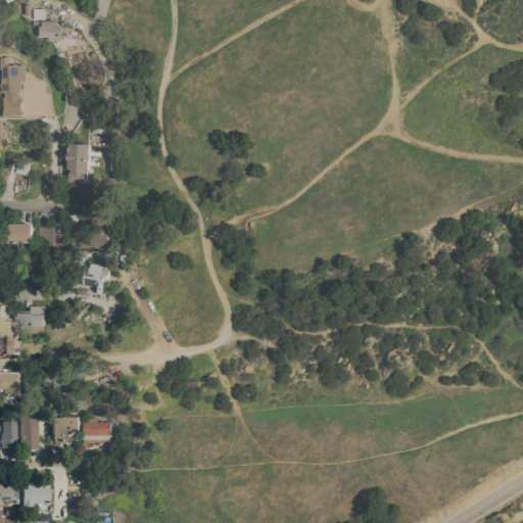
[(43,8),(32,8),(32,39),(60,39),(59,21),(43,21),(43,8)]
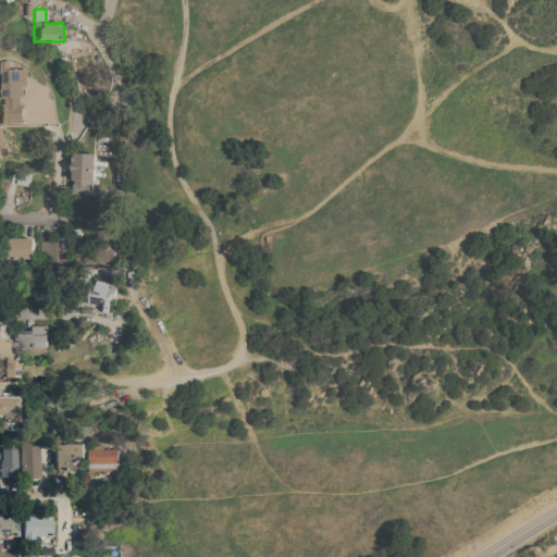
[(0,123),(22,123),(22,86),(27,86),(27,69),(10,69),(10,60),(0,60),(0,81),(0,123)]
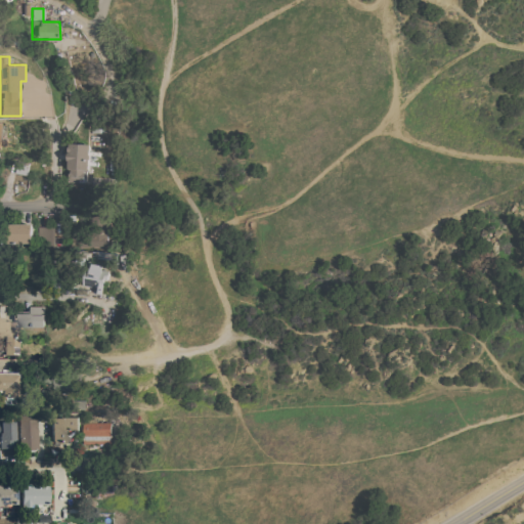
[(89,144),(67,143),(67,185),(84,185),(84,171),(88,171),(89,144)]
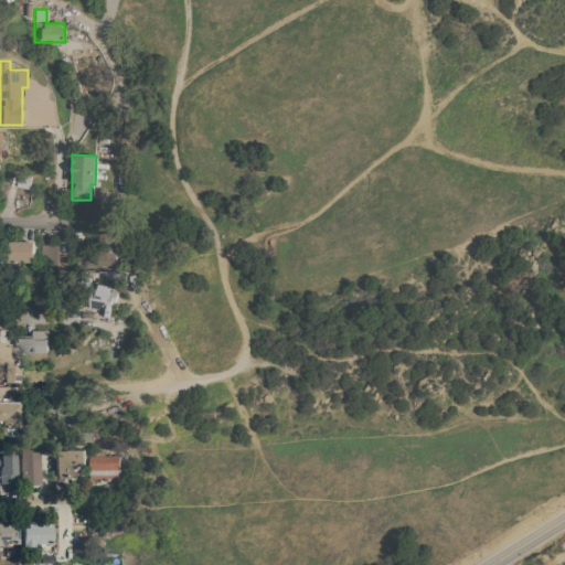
[(116,234),(123,234),(123,244),(116,244),(116,247),(114,247),(114,267),(86,267),(85,249),(95,249),(95,233),(116,233),(116,234)]
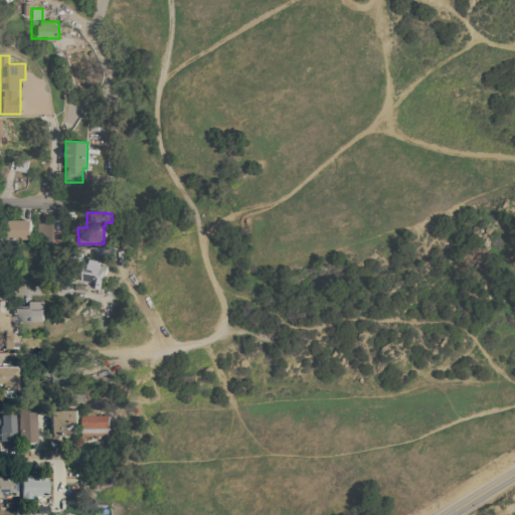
[(4,238),(4,219),(30,219),(30,238),(4,238)]
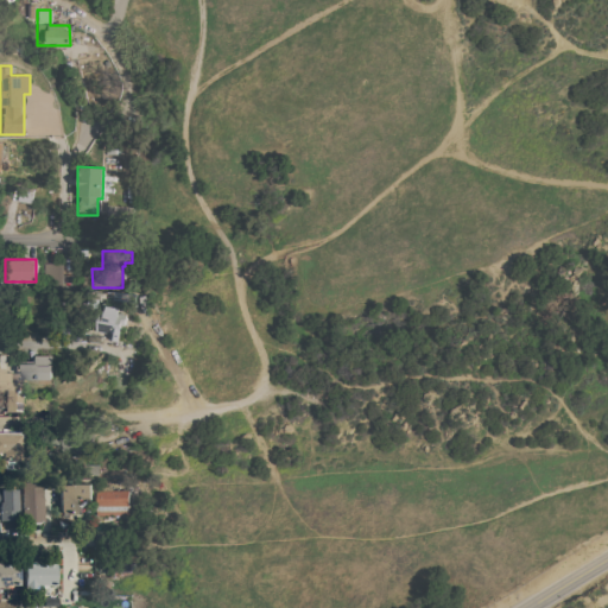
[(63,286),(40,286),(40,263),(63,263),(63,286)]
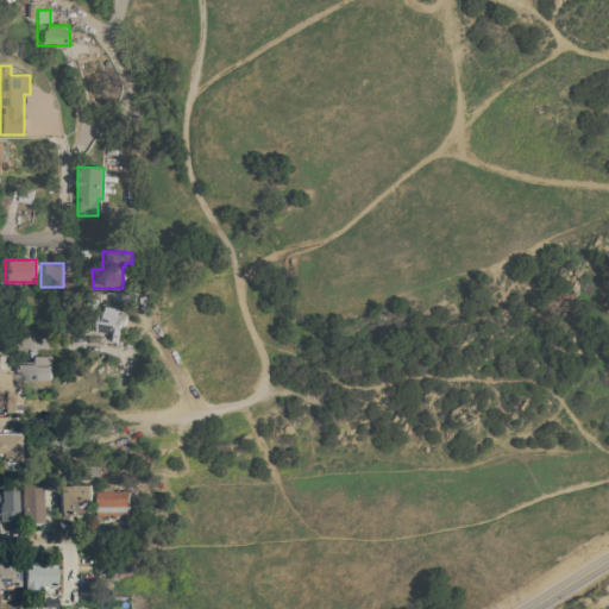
[(95,333),(100,312),(126,318),(125,326),(121,326),(119,340),(110,338),(110,336),(95,333)]
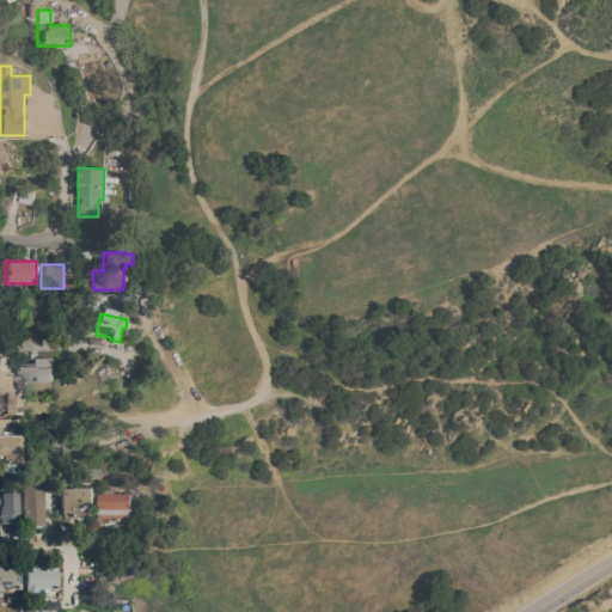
[(24,381),(24,366),(38,366),(38,356),(55,357),(55,381),(24,381)]
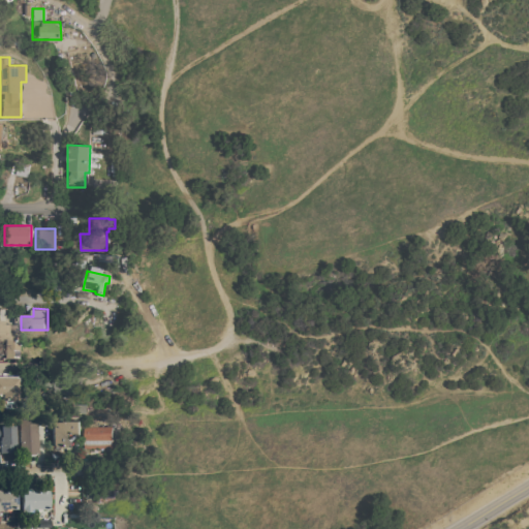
[(17,358),(3,356),(3,338),(0,337),(0,318),(2,319),(2,323),(18,323),(17,358)]
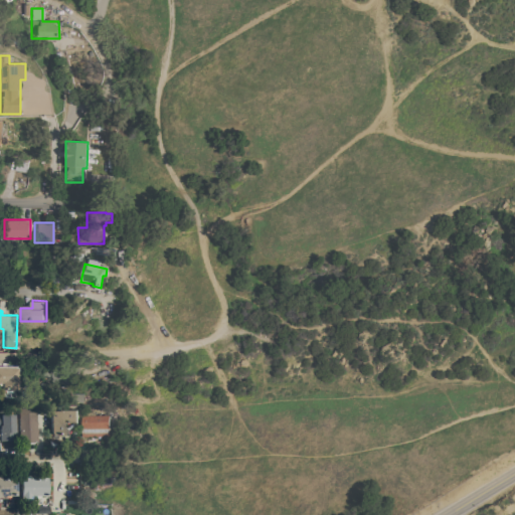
[(16,389),(8,389),(8,395),(3,395),(3,391),(2,391),(2,389),(0,389),(0,365),(14,365),(14,366),(16,366),(16,389)]
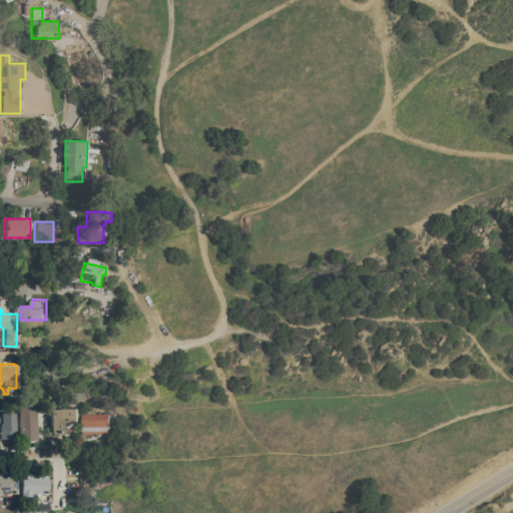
[(20,406),(37,406),(37,439),(20,439),(20,406)]
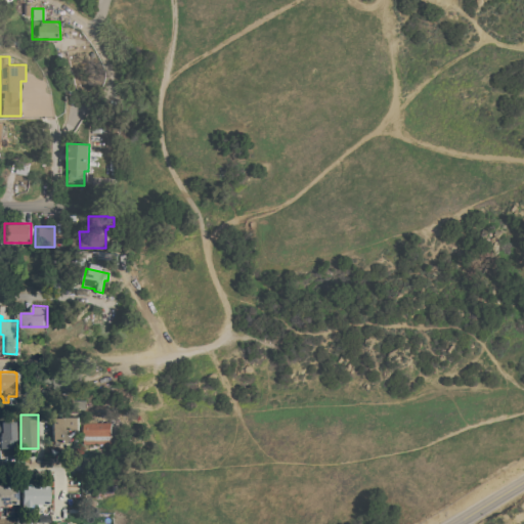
[(52,417),(79,417),(78,433),(76,433),(69,439),(69,442),(57,442),(57,444),(52,445),(52,417)]
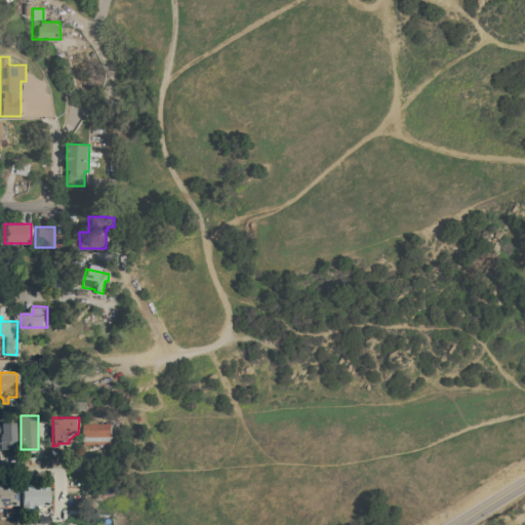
[(83,441),(82,441),(82,423),(84,423),(84,419),(96,419),(96,422),(110,423),(111,445),(83,445),(83,441)]
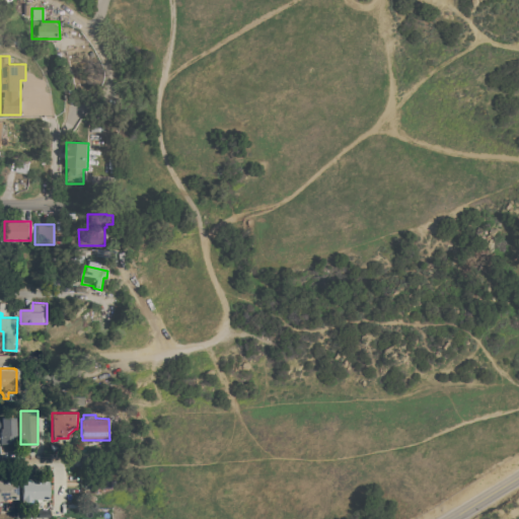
[(15,443),(1,443),(1,430),(0,430),(0,417),(15,417),(15,443)]
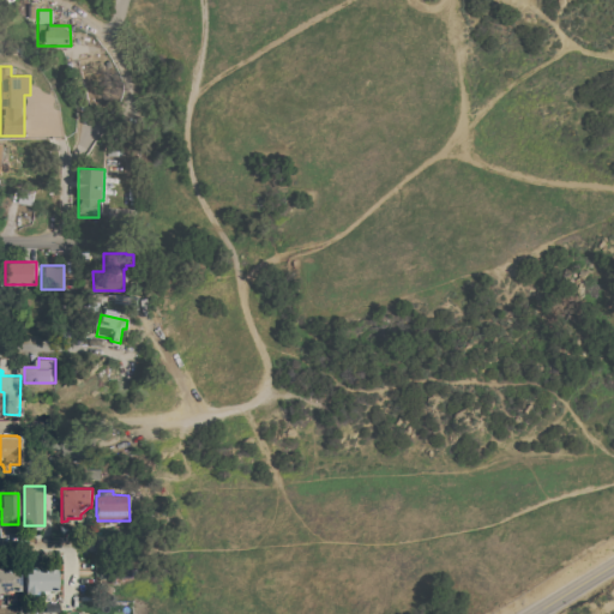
[(97,578),(97,561),(131,561),(131,570),(136,570),(136,576),(131,576),(131,578),(97,578)]
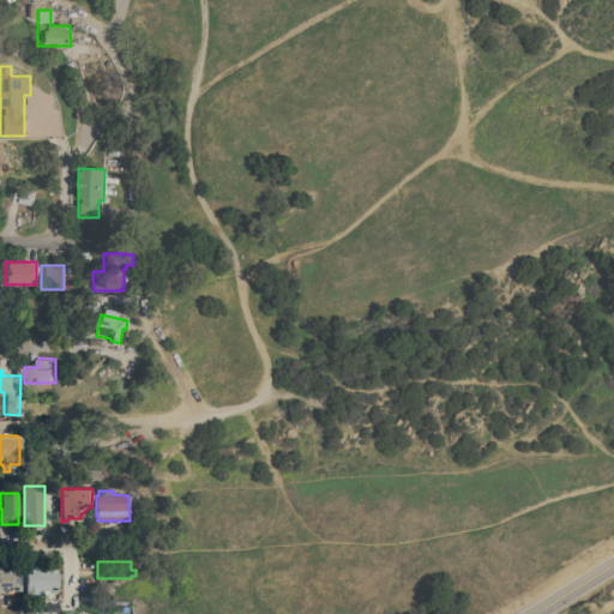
[(0,565),(18,565),(18,589),(0,589),(0,565)]
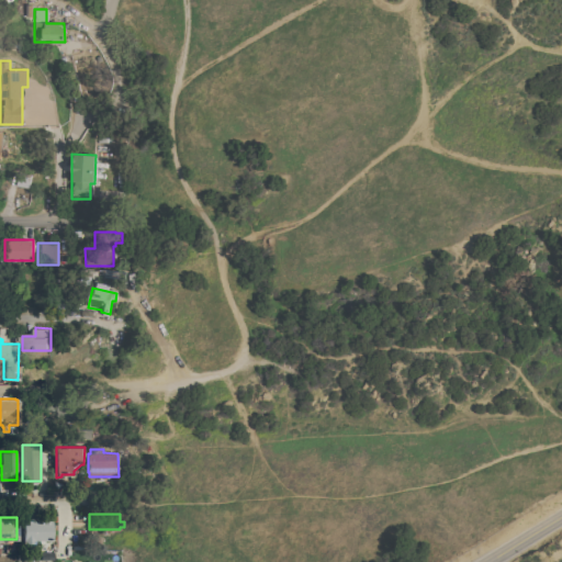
[(51,517),(51,539),(33,539),(30,543),(22,543),(23,517),(51,517)]
